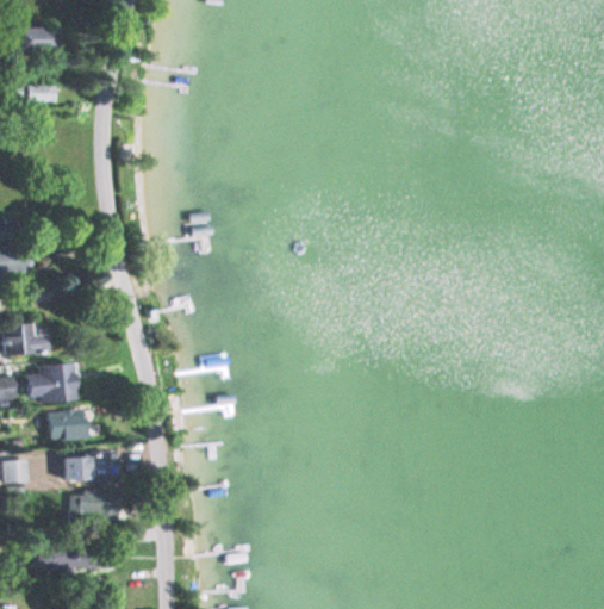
[(62,53),(62,33),(25,33),(24,51),(62,53)]
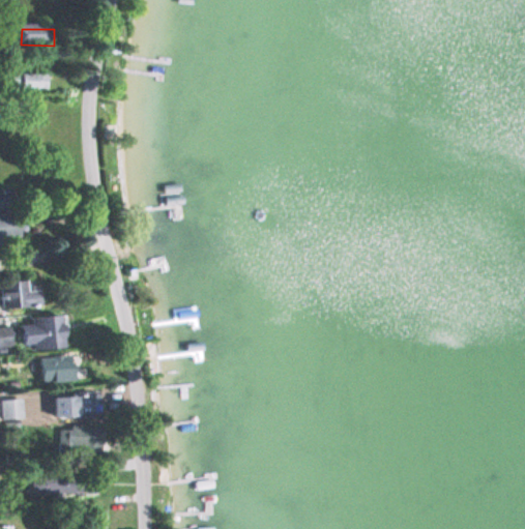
[(50,90),(50,74),(20,74),(20,90),(50,90)]
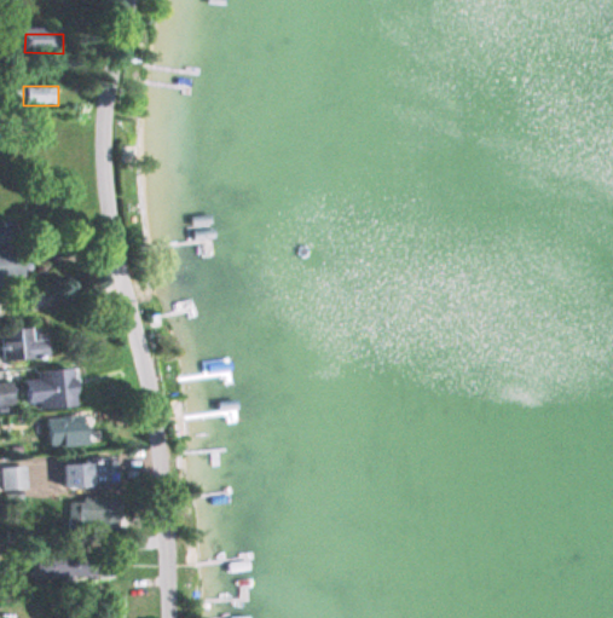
[(47,140),(22,140),(22,159),(47,159),(47,140)]
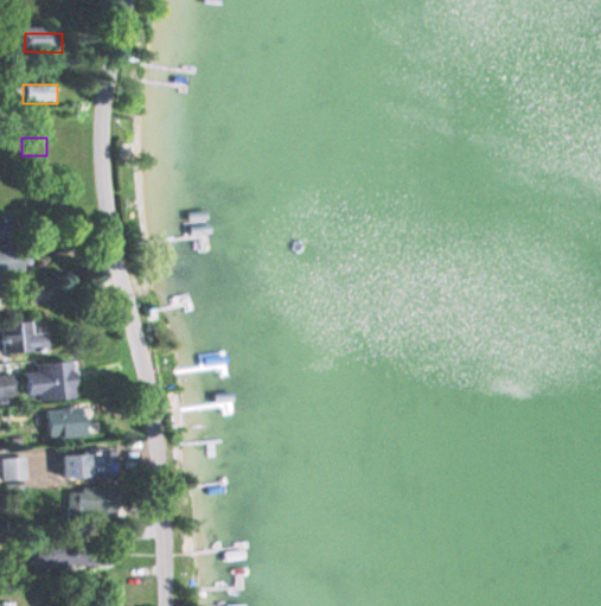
[(0,273),(27,274),(27,246),(10,246),(10,218),(0,218),(0,273)]
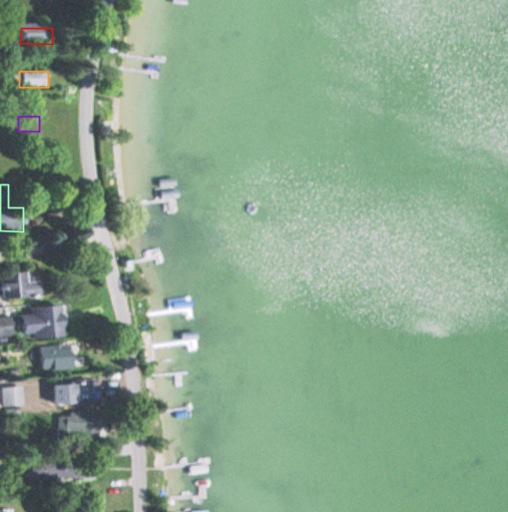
[(4,300),(42,298),(41,282),(30,283),(30,273),(3,275),(4,300)]
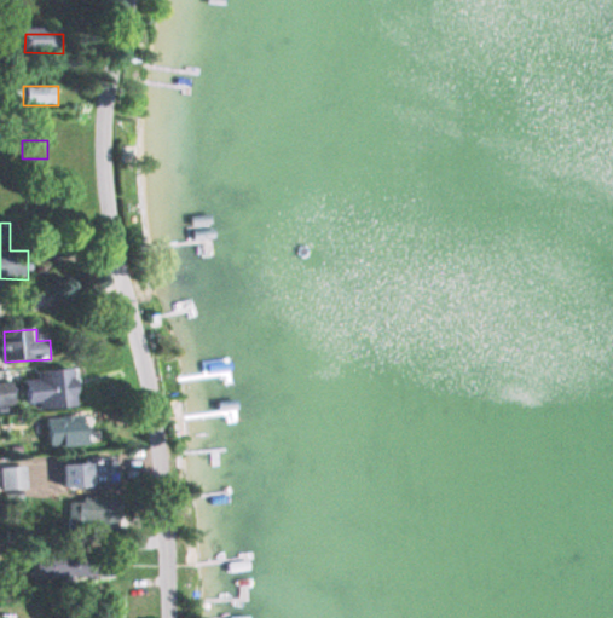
[(38,377),(27,380),(30,406),(81,399),(76,369),(38,374),(38,377)]
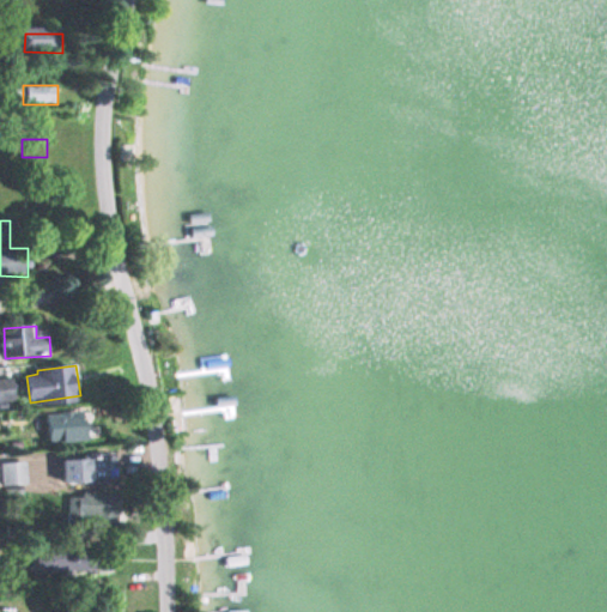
[(92,441),(91,410),(49,413),(52,444),(92,441)]
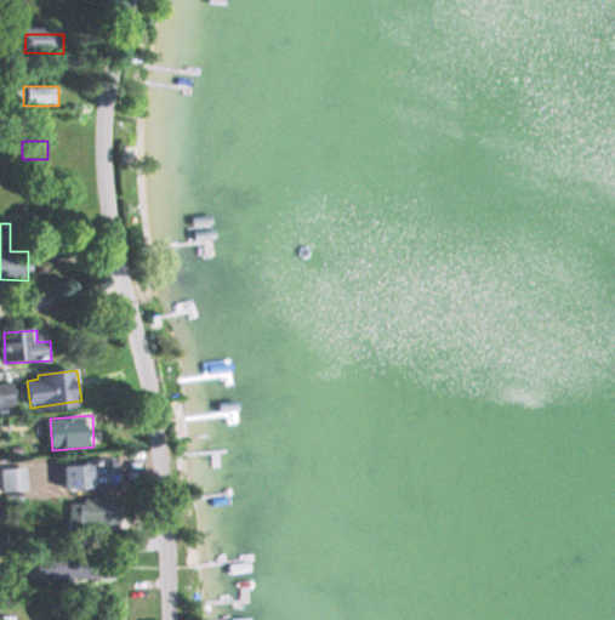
[(72,462),(72,491),(121,491),(121,462),(72,462)]
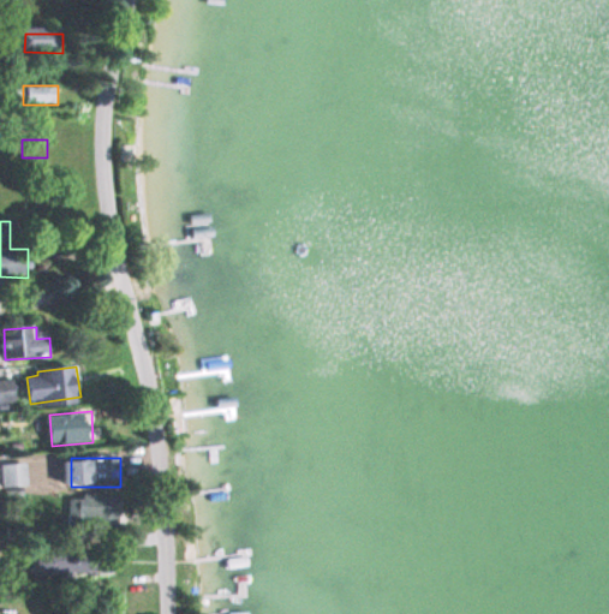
[(27,464),(3,465),(4,482),(28,481),(27,464)]
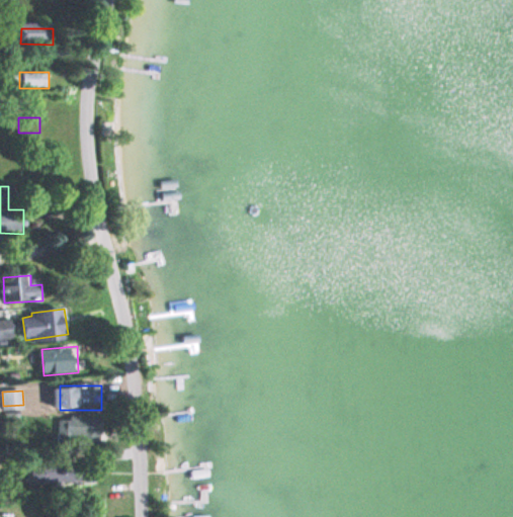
[(102,443),(102,417),(60,417),(60,443),(102,443)]
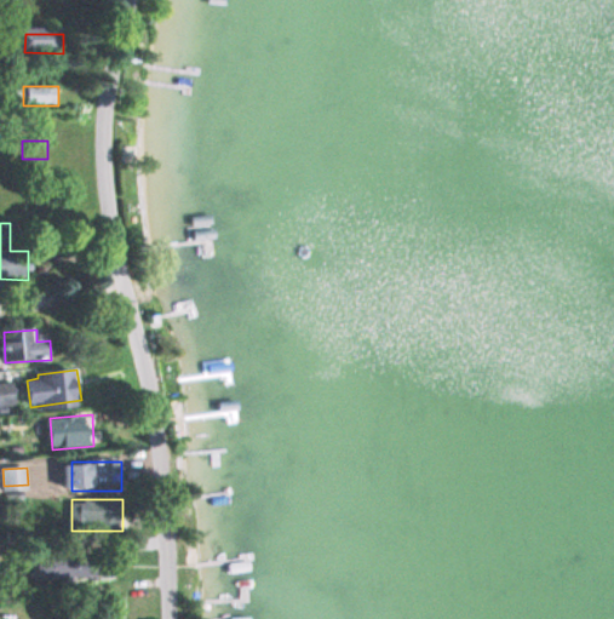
[(113,580),(113,555),(40,555),(40,580),(113,580)]
